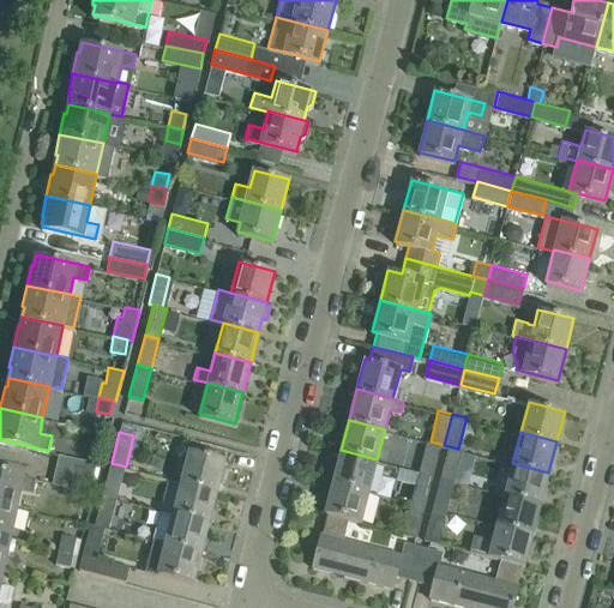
[(433,474),(440,444),(431,441),(427,440),(420,470),(433,474)]
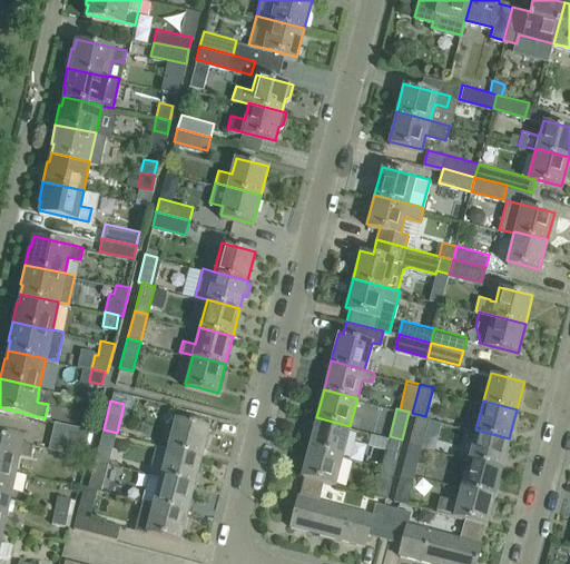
[(422,445),(430,417),(425,416),(416,414),(409,442),(422,445)]
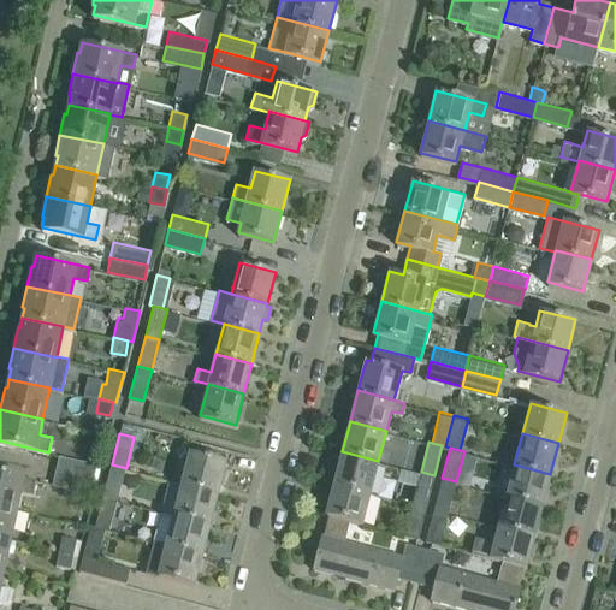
[(218,492),(226,461),(189,451),(181,483),(218,492)]
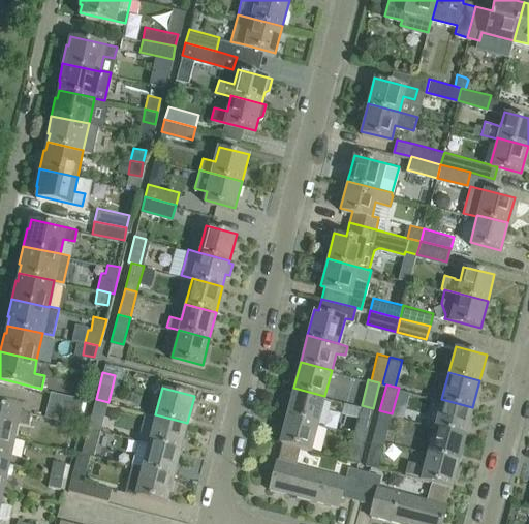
[(318,422),(324,396),(293,388),(287,413),(318,422)]
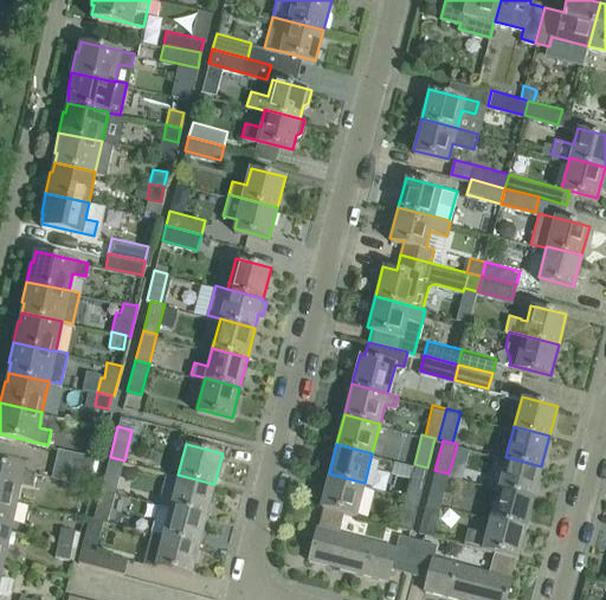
[(92,469),(95,456),(95,453),(58,445),(55,460),(92,469)]
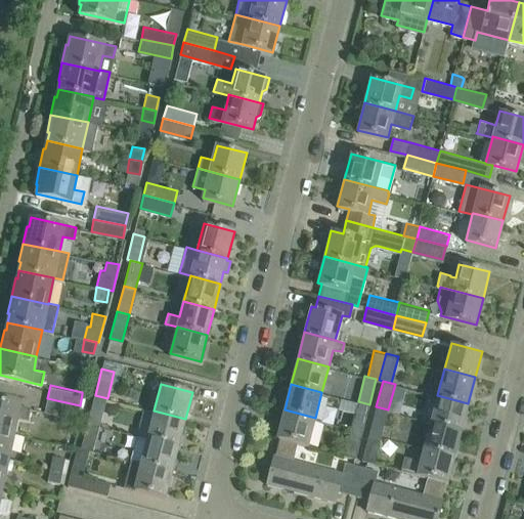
[(100,424),(107,398),(95,395),(88,421),(100,424)]
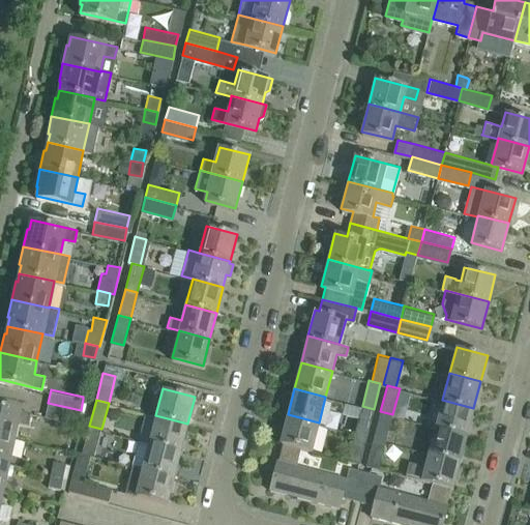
[(467,434),(473,408),(442,400),(436,426),(467,434)]
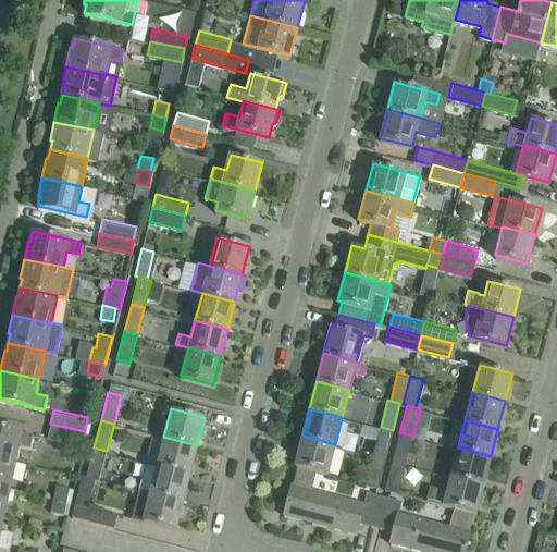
[(82,444),(85,431),(50,424),(48,437),(82,444)]
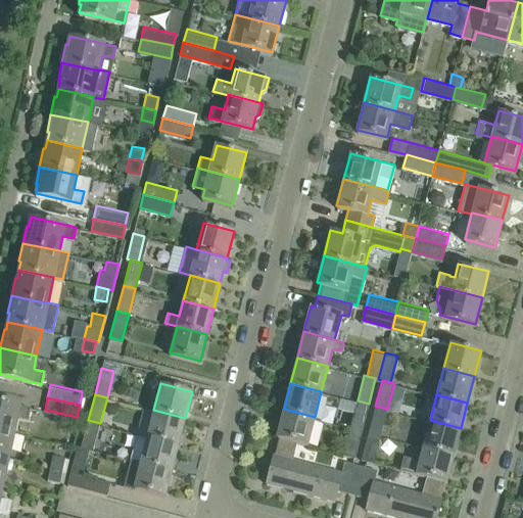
[(32,407),(0,399),(0,428),(14,432),(18,417),(29,419),(32,407)]
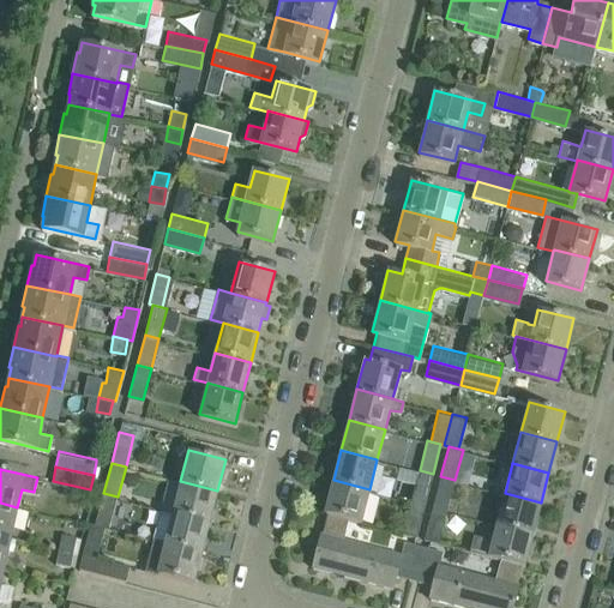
[(425,504),(433,474),(420,470),(411,500),(425,504)]
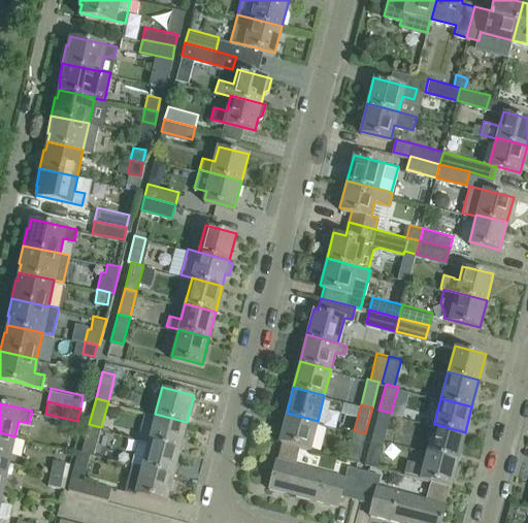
[(384,438),(391,413),(378,410),(372,435),(384,438)]
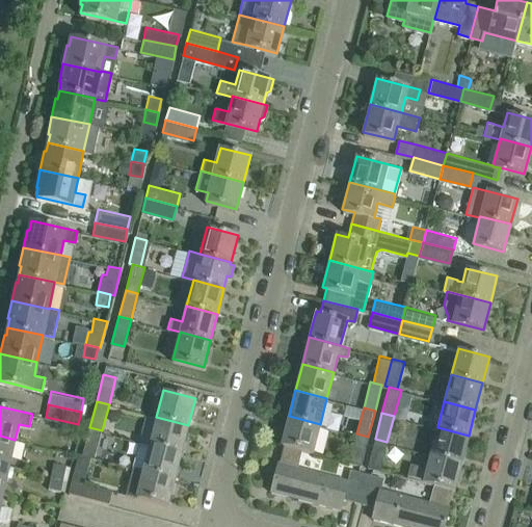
[(313,451),(320,424),(289,416),(282,443),(284,444),(301,448),(313,451)]
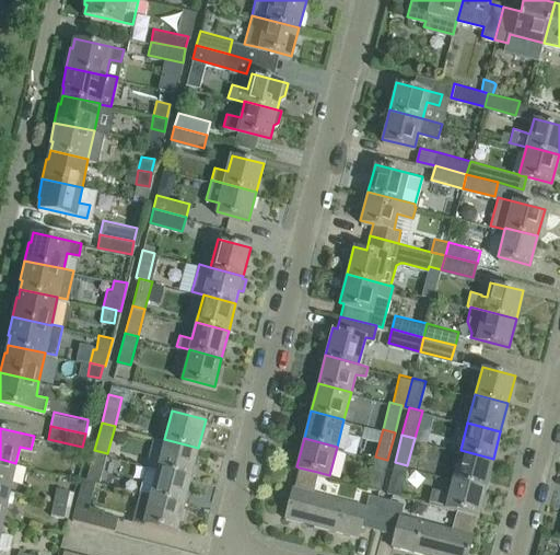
[(190,475),(198,448),(164,439),(156,466),(190,475)]
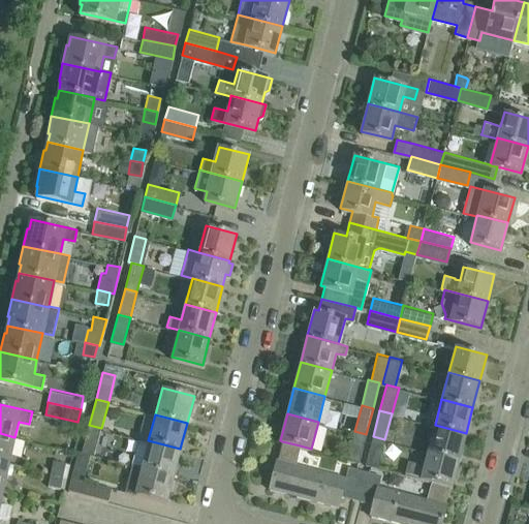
[(94,455),(101,428),(89,425),(83,451),(90,454),(94,455)]
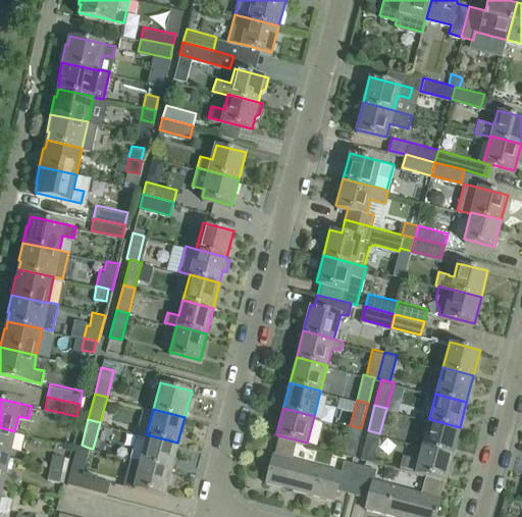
[(453,453),(460,427),(429,419),(422,445),(453,453)]
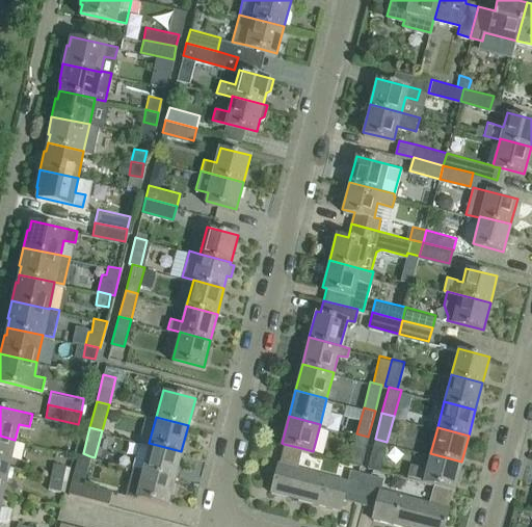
[(361,464),(368,437),(356,433),(349,460),(361,464)]
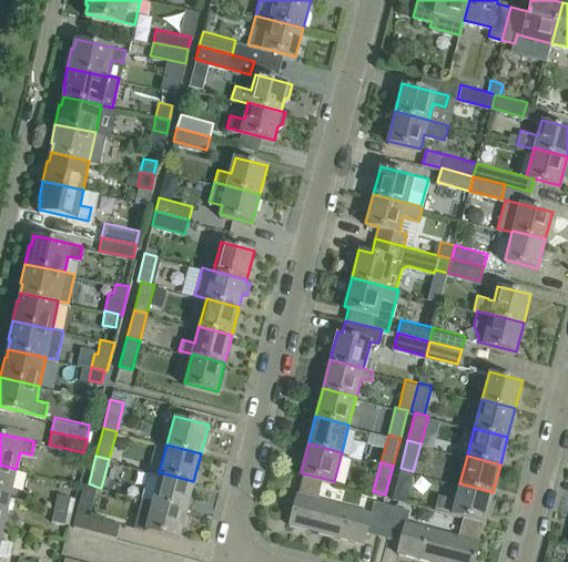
[(0,494),(10,497),(16,469),(0,465),(0,494)]
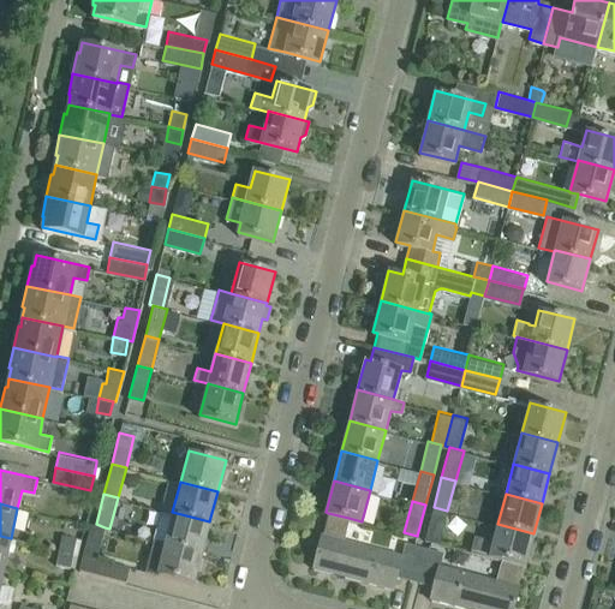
[(440,542),(447,511),(434,507),(425,538),(440,542)]
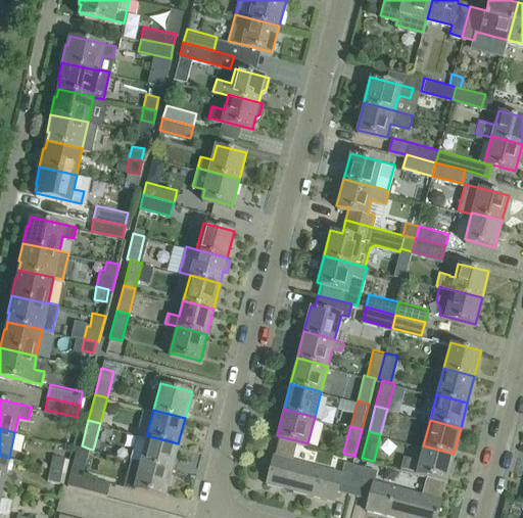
[(172,469),(178,443),(146,435),(140,461),(172,469)]
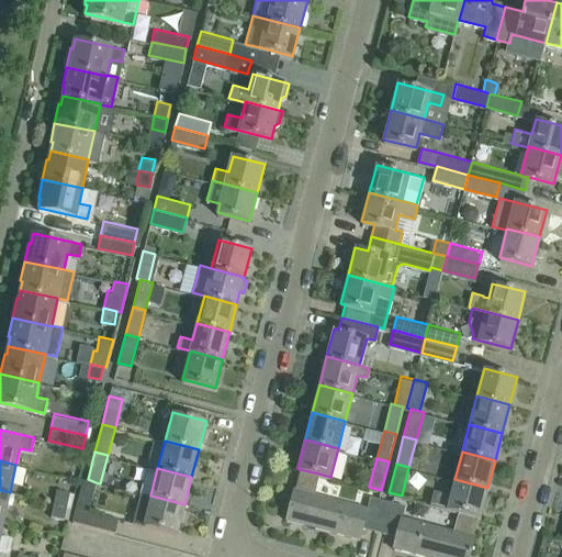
[(314,492),(318,474),(300,469),(295,488),(294,488),(285,517),(359,537),(362,525),(375,528),(383,499),(370,494),(367,508),(314,492)]
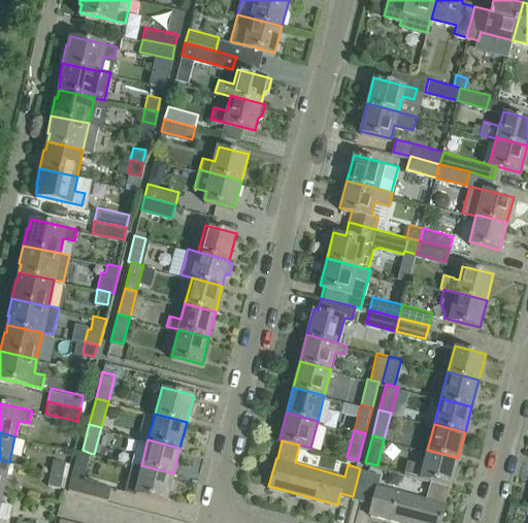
[(83,479),(90,453),(83,450),(77,449),(68,487),(107,497),(110,486),(83,479)]
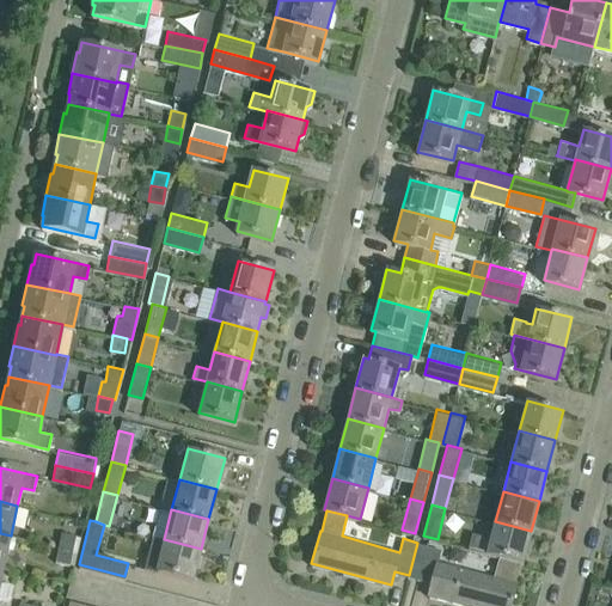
[(522,562),(531,531),(495,521),(491,537),(472,532),(467,548),(500,556),(520,562),(522,562)]
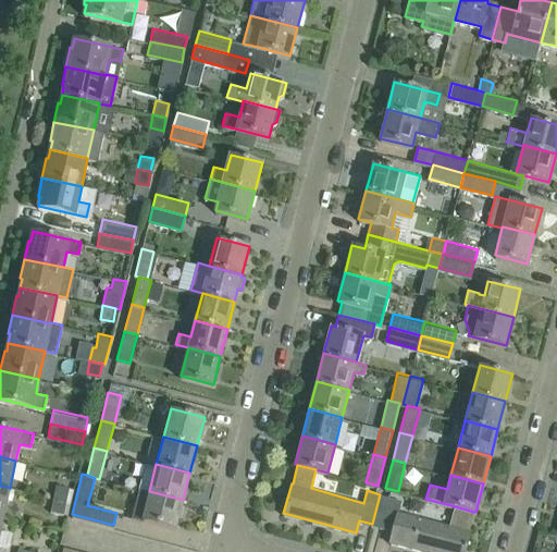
[(66,501),(69,486),(57,482),(53,498),(66,501)]
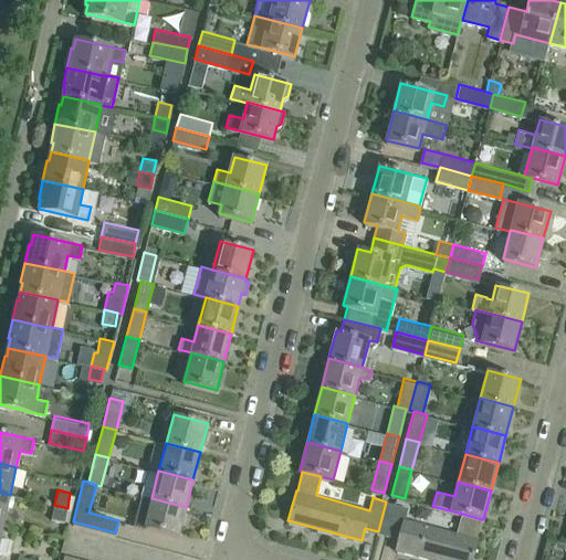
[(0,521),(3,522),(10,495),(0,493),(0,521)]
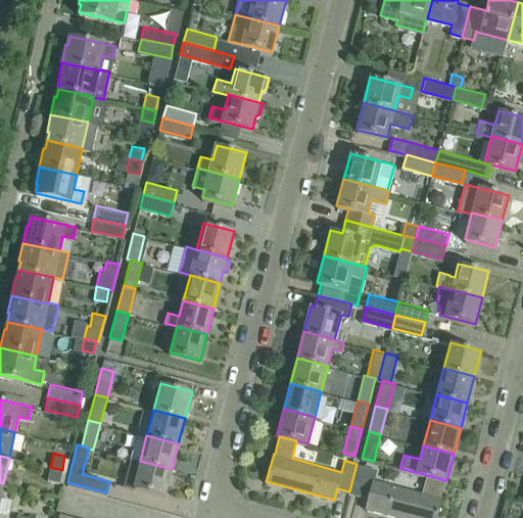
[(164,496),(172,469),(140,461),(130,458),(124,484),(164,496)]
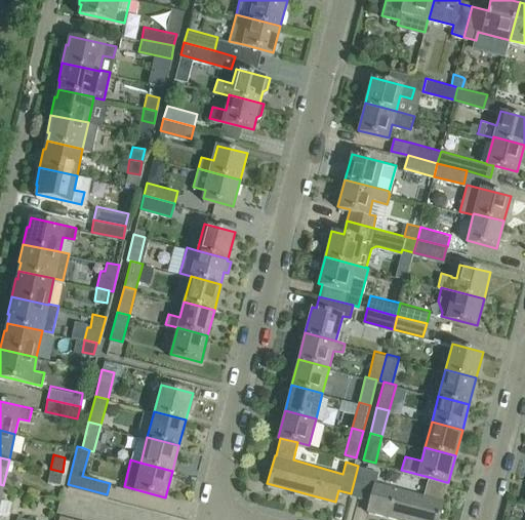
[(442,500),(446,482),(429,477),(425,495),(375,482),(378,470),(365,467),(358,495),(370,498),(367,510),(407,519),(437,519),(443,500),(442,500)]
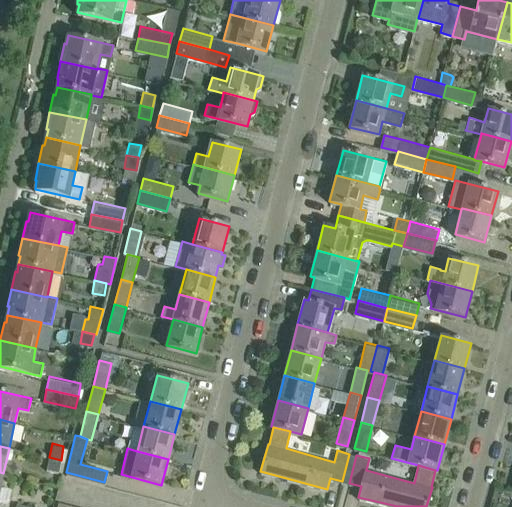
[(58,472),(61,460),(49,457),(46,469),(58,472)]
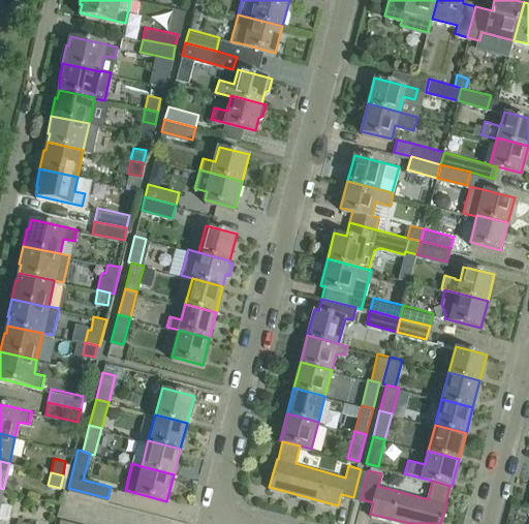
[(0,503),(3,489),(0,488),(0,515),(8,518),(11,505),(0,503)]
